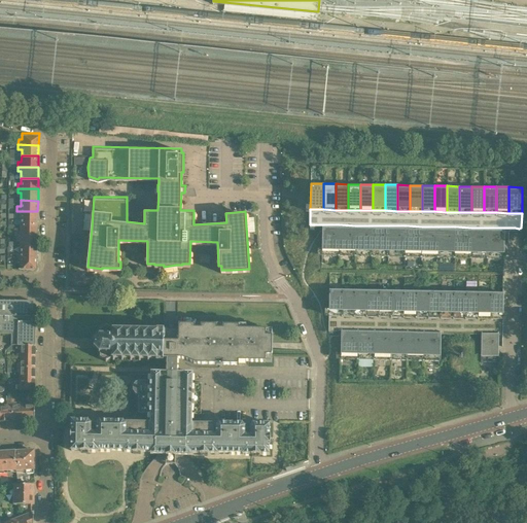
[(37,222),(37,211),(16,211),(16,215),(21,215),(20,222),(37,222)]
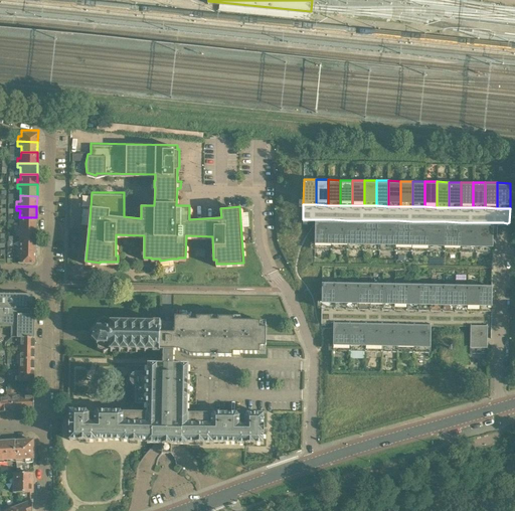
[(16,222),(16,227),(36,227),(36,217),(19,217),(19,222),(16,222)]
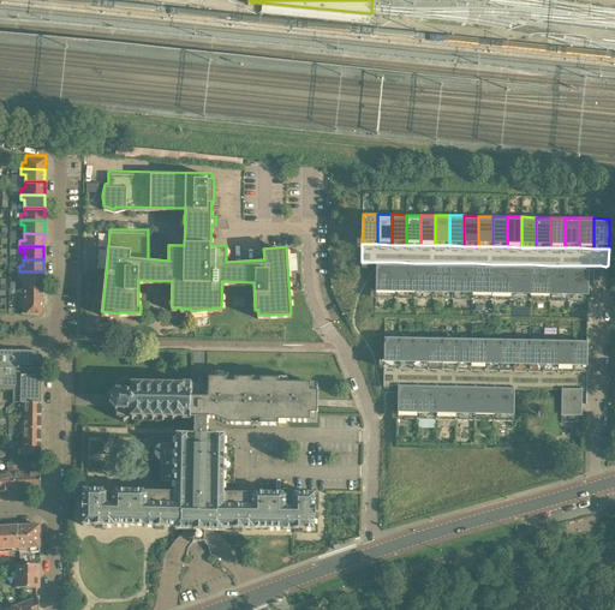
[(375,294),(395,294),(395,262),(376,262),(375,294)]
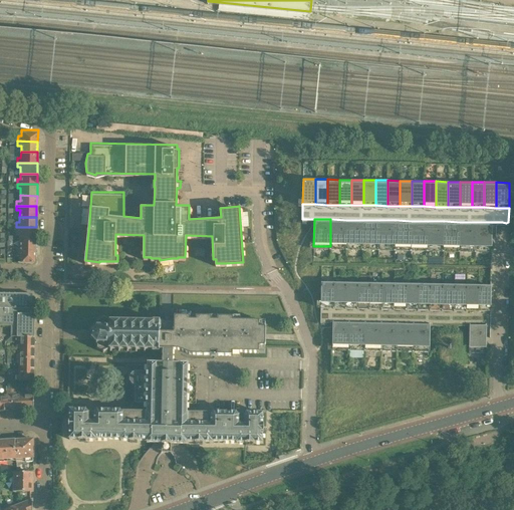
[(346,220),(330,219),(330,246),(346,246),(346,220)]
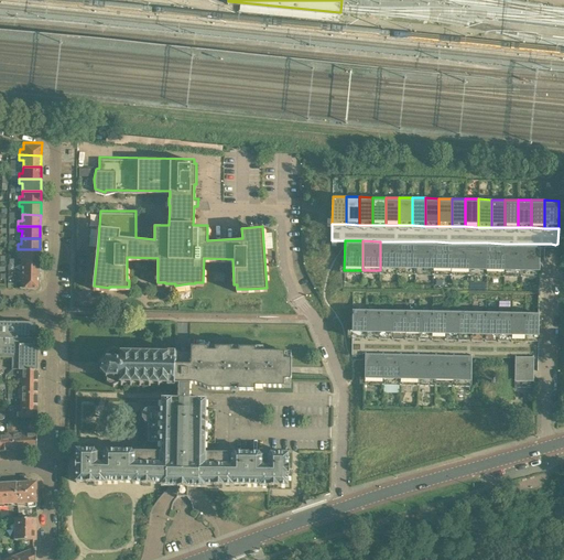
[(380,270),(398,270),(399,241),(380,241),(380,270)]
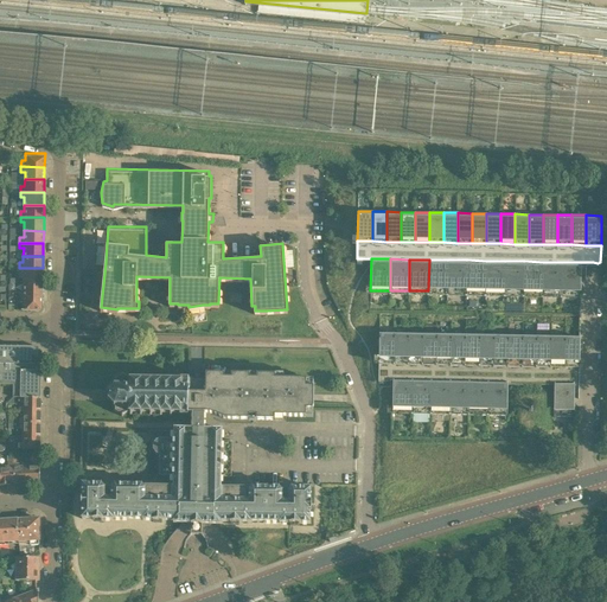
[(448,260),(429,260),(428,290),(447,292),(448,260)]
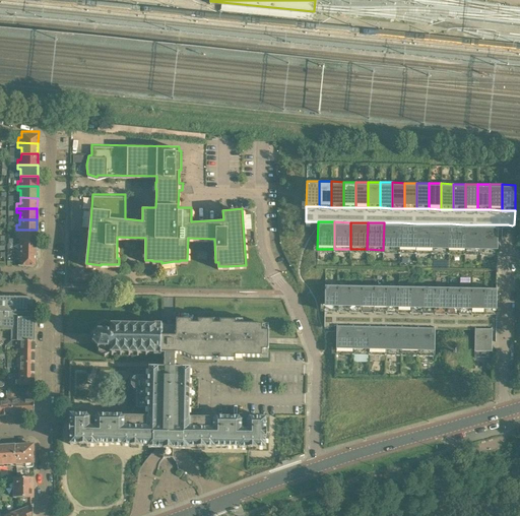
[(383,250),(399,250),(400,222),(384,222),(383,250)]
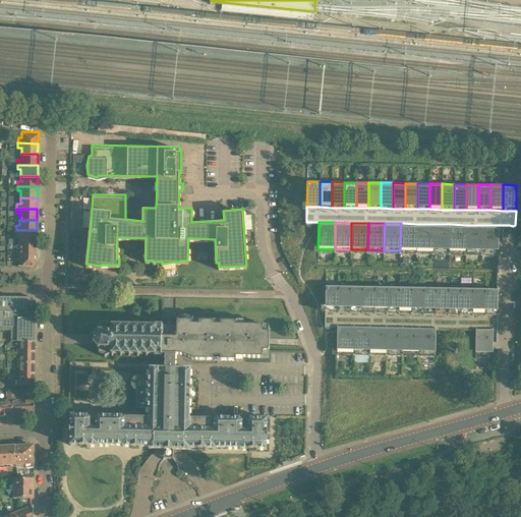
[(417,224),(401,223),(400,250),(416,250),(417,224)]
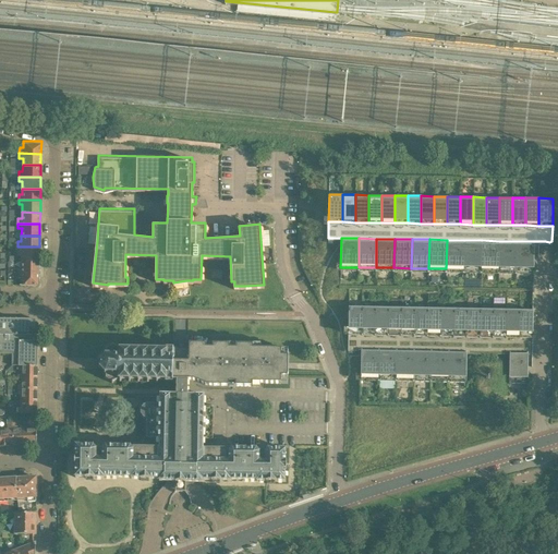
[(446,268),(463,269),(464,240),(447,240),(446,268)]
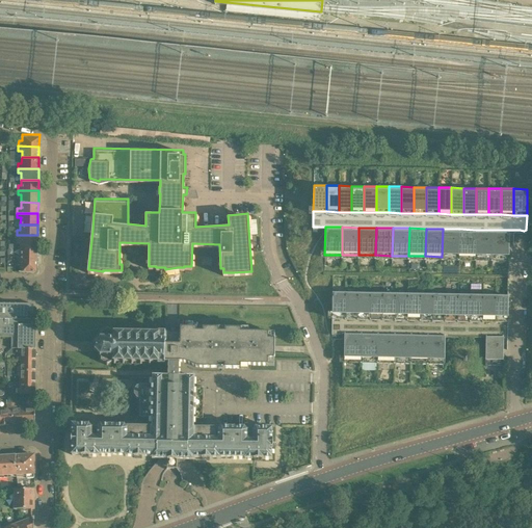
[(459,229),(443,229),(442,257),(458,257),(459,229)]
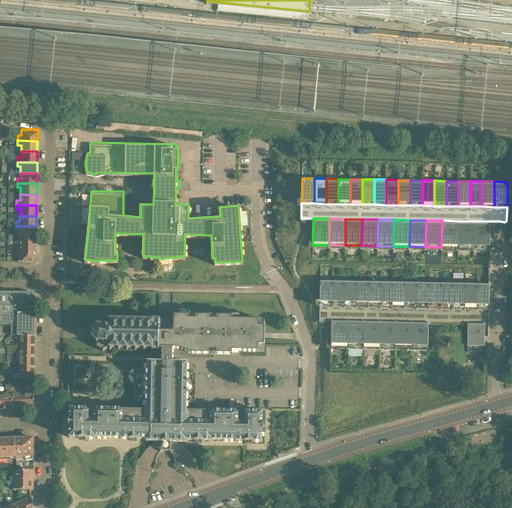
[(441,247),(457,247),(458,221),(442,220),(441,247)]
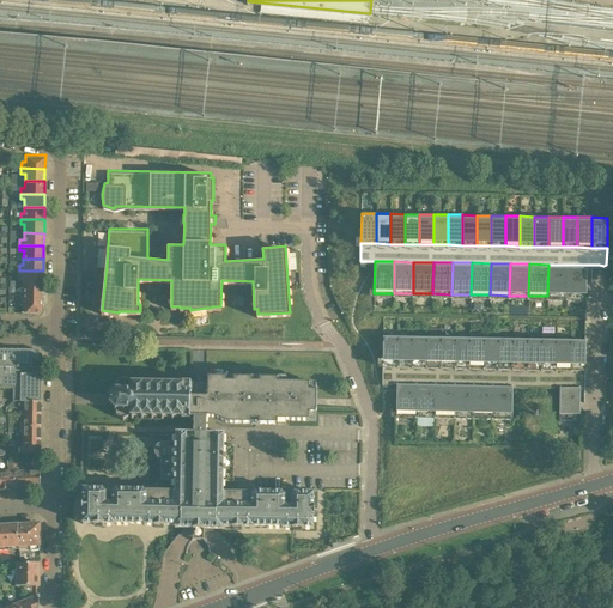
[(568,265),(548,265),(547,296),(566,297),(568,265)]
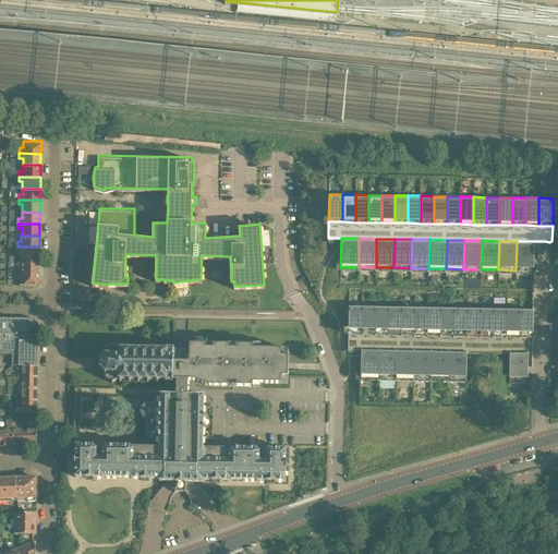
[(516,271),(534,271),(534,241),(517,241),(516,271)]
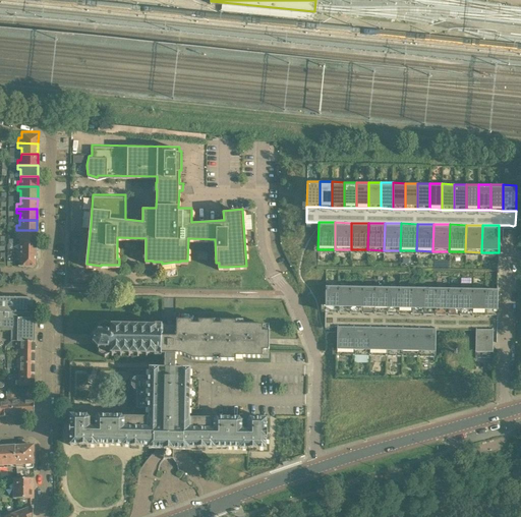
[(37,241),(37,230),(16,230),(16,234),(19,234),(19,240),(37,241)]
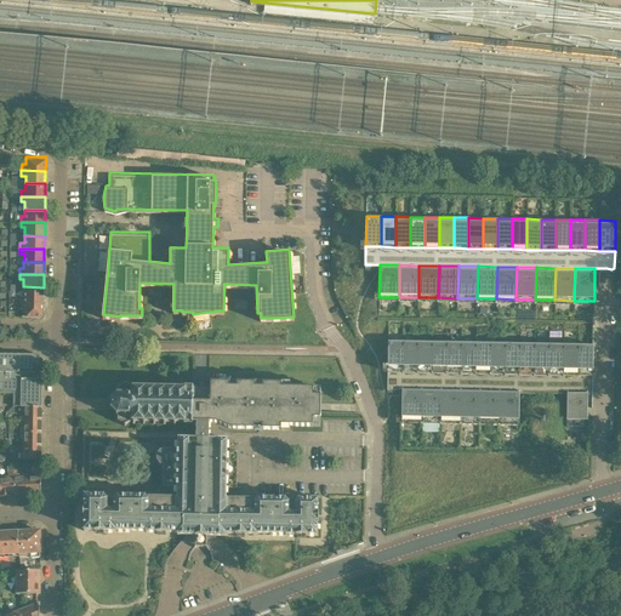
[(20,295),(18,301),(44,301),(44,287),(23,286),(23,295),(20,295)]
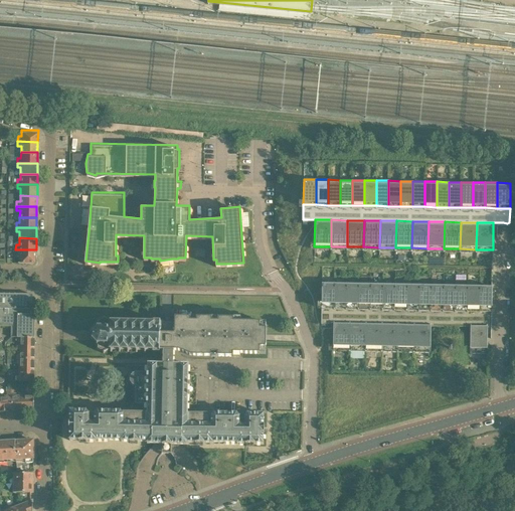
[(35,261),(36,249),(15,249),(15,253),(19,253),(19,260),(35,261)]
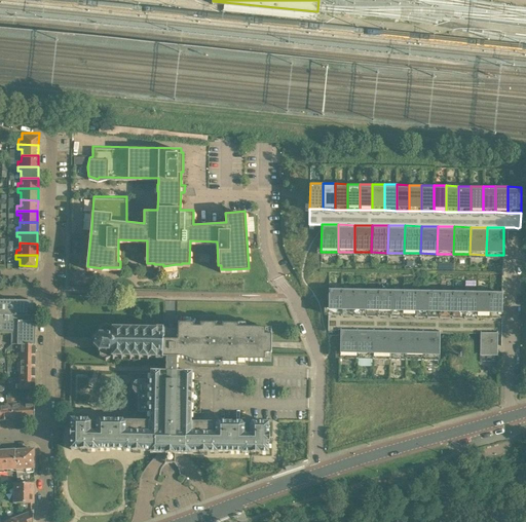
[(341,312),(341,287),(329,287),(328,312),(341,312)]
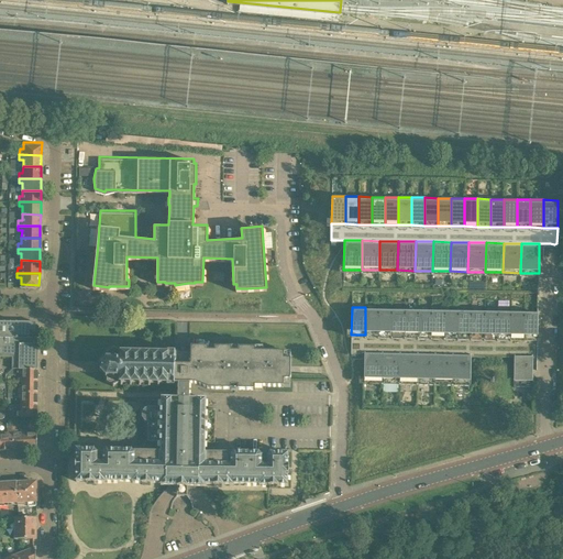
[(378,307),(365,307),(365,335),(378,335),(378,307)]
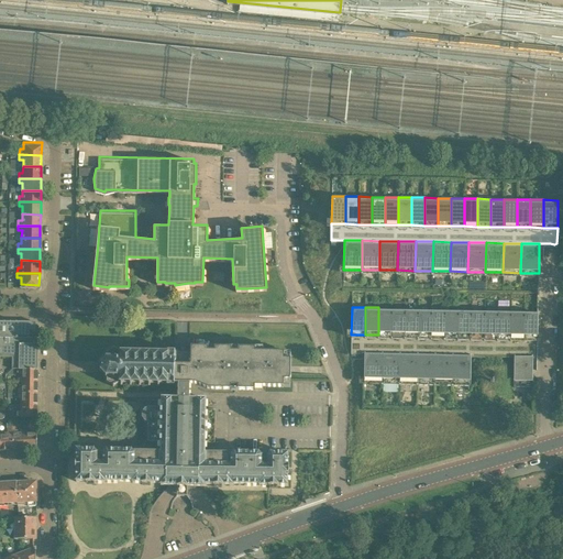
[(378,335),(392,336),(392,307),(378,307),(378,335)]
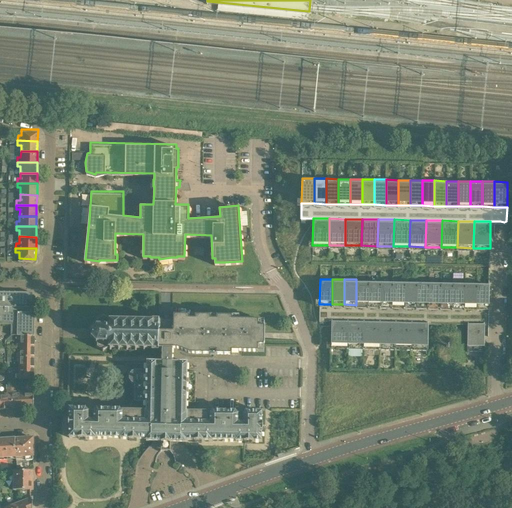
[(368,279),(356,279),(356,305),(368,305),(368,279)]
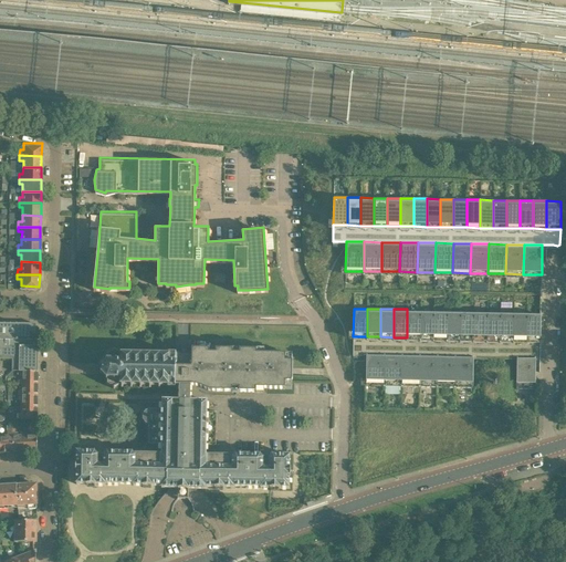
[(407,337),(420,337),(420,310),(407,309),(407,337)]
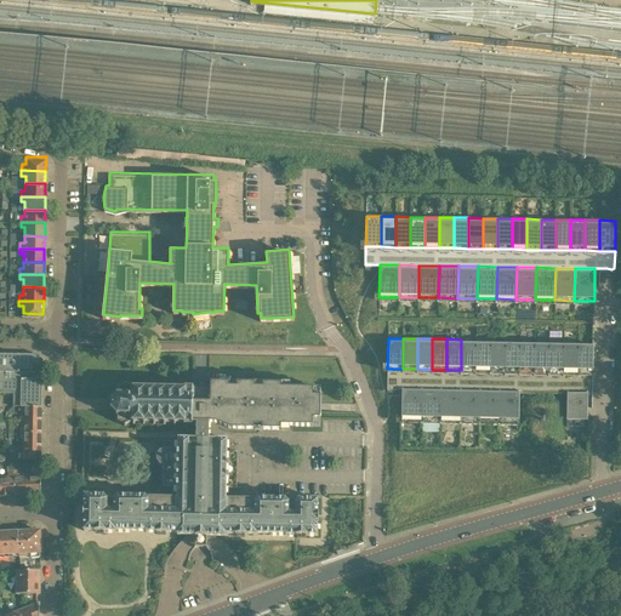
[(476,340),(461,340),(461,370),(476,370),(476,340)]
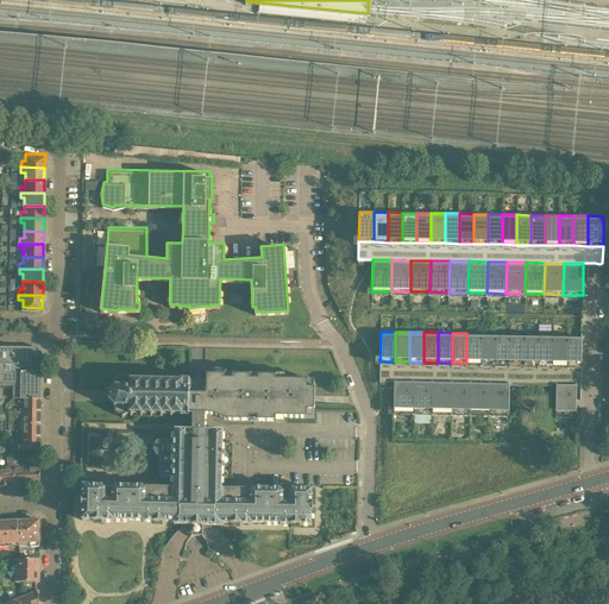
[(466,363),(481,363),(481,333),(466,333),(466,363)]
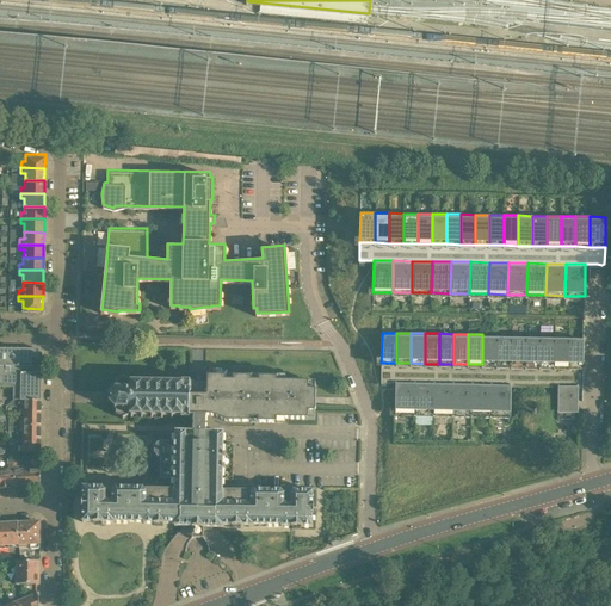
[(498,334),(482,334),(482,364),(497,365),(498,334)]
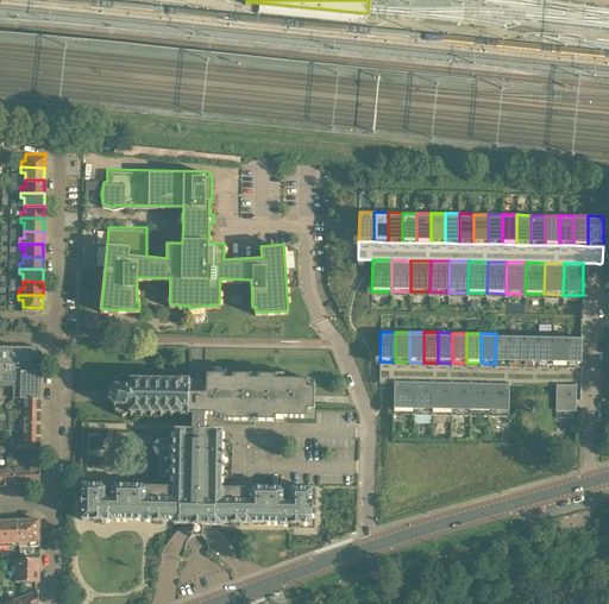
[(495,364),(509,364),(510,334),(496,333),(495,364)]
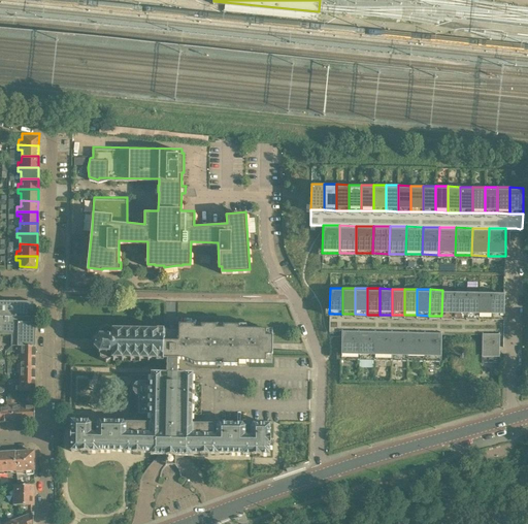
[(455,290),(442,290),(441,316),(454,316),(455,290)]
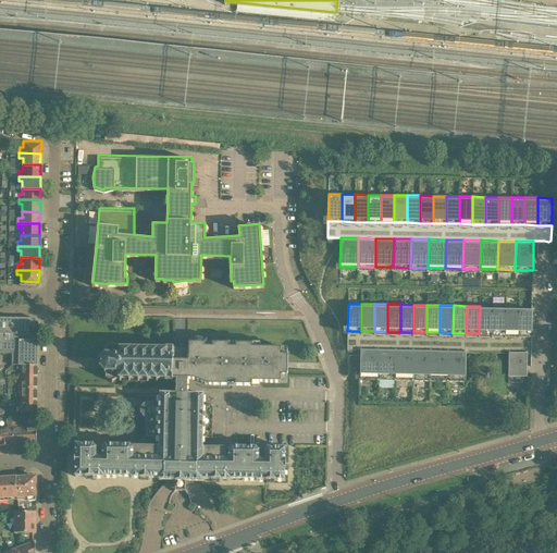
[(479,333),(492,333),(493,306),(480,306),(479,333)]
